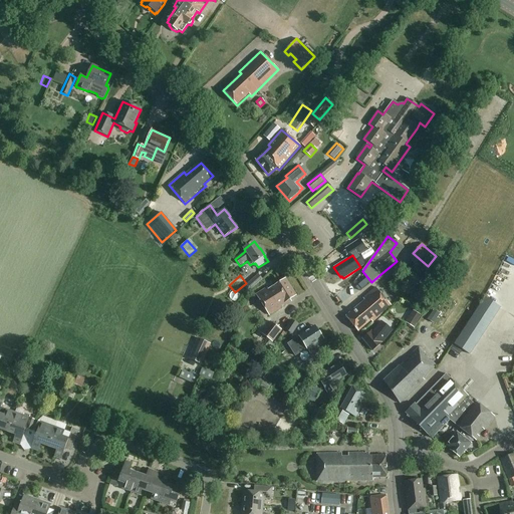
[(258,275),(247,284),(252,289),(262,280),(258,275)]
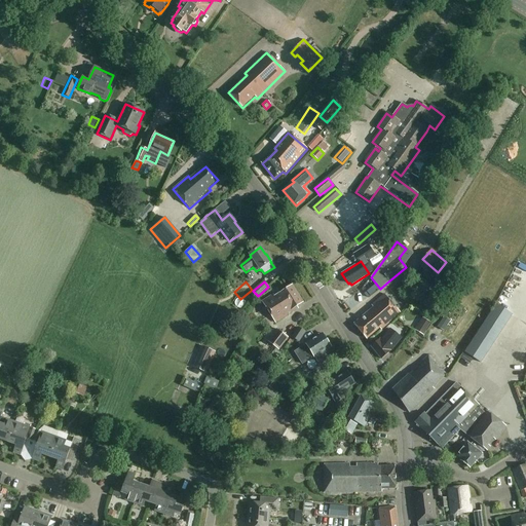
[(302,303),(292,287),(274,297),(272,295),(262,302),(275,324),(296,310),(295,308),(302,303)]
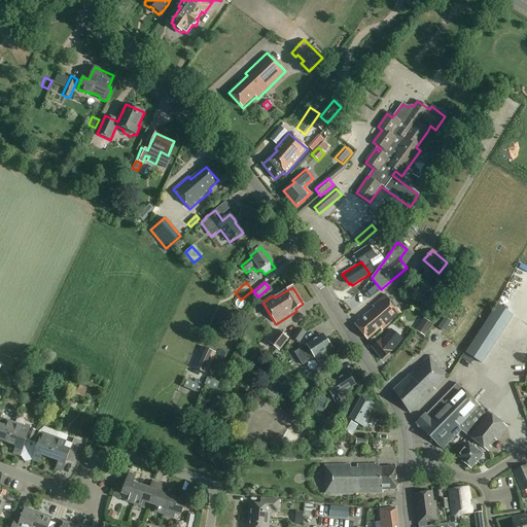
[(382,331),(401,314),(385,295),(372,307),(374,309),(354,325),(367,341),(380,329),(382,331)]
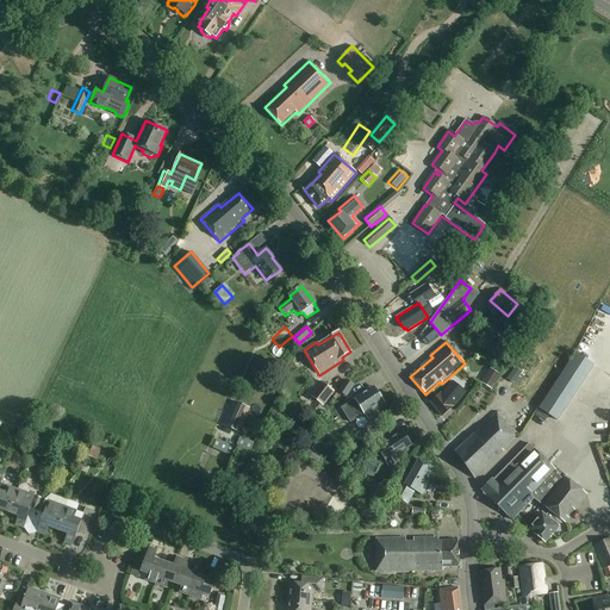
[(574,354),(540,409),(558,419),(592,366),(574,354)]
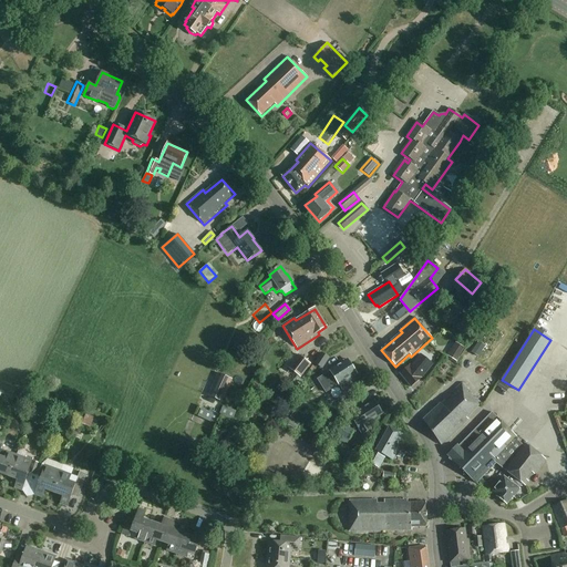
[(454,342),(446,357),(456,362),(464,348),(454,342)]
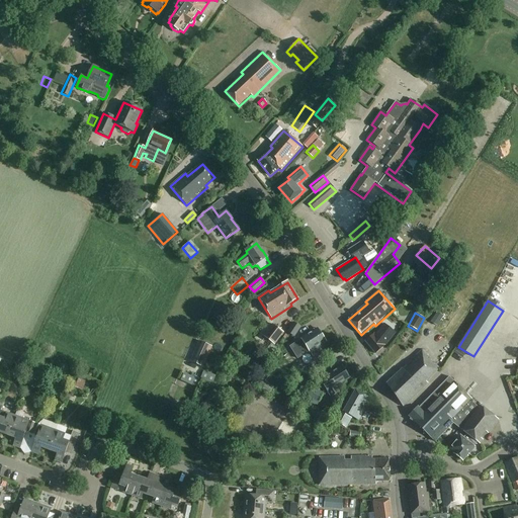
[(437,313),(431,323),(436,326),(443,317),(437,313)]
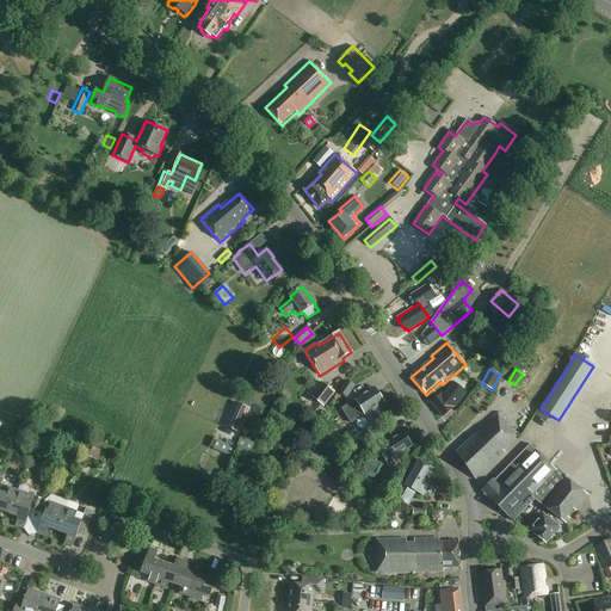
[(351,392),(355,387),(346,381),(339,392),(338,393),(347,397),(351,392)]
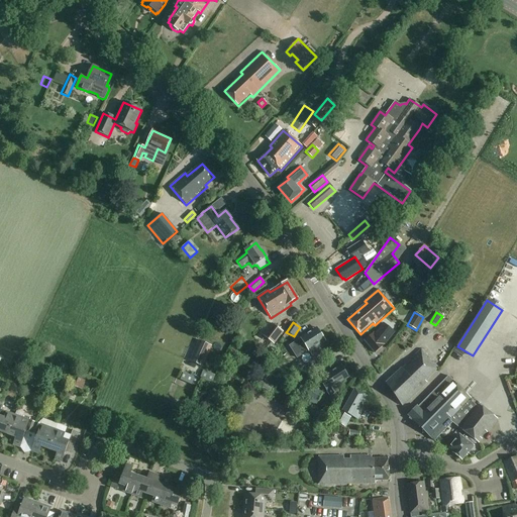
[(263,335),(272,342),(264,353),(269,357),(277,346),(274,344),(283,332),(272,324),(263,335)]
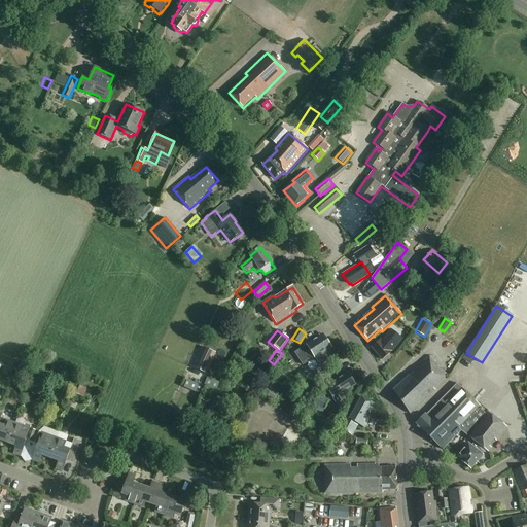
[(391,350),(400,339),(392,331),(383,343),(381,341),(372,348),(382,360),(392,352),(391,350)]
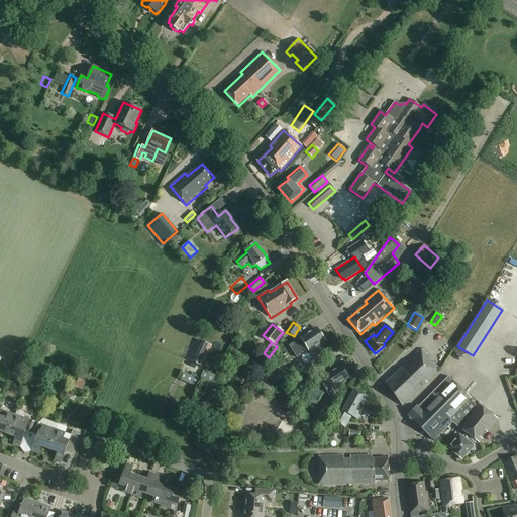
[(308,351),(309,351),(310,352),(314,358),(314,359),(323,353),(318,345),(325,341),(320,334),(317,328),(314,331),(308,334),(308,333),(300,338),(300,339),(294,343),(289,346),(297,358),(302,355),(308,351)]
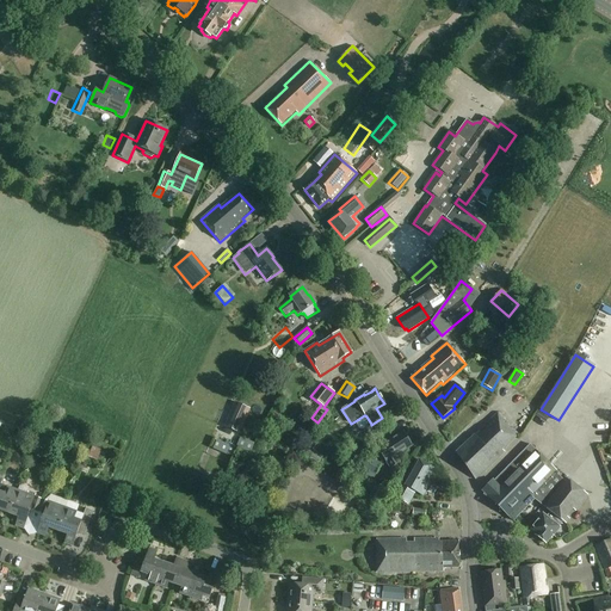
[(234,402),(223,426),(239,433),(250,409),(234,402)]
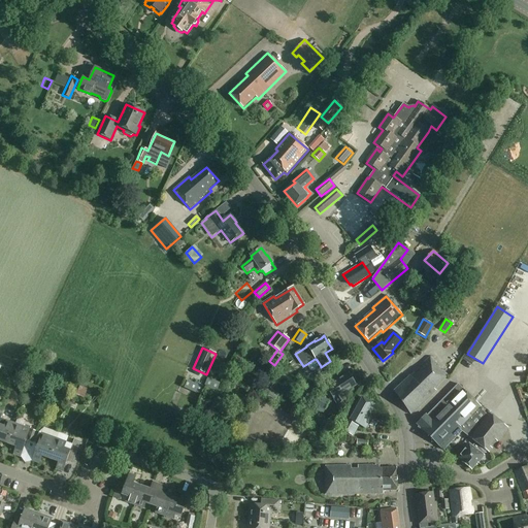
[(394,392),(409,415),(435,391),(434,389),(448,376),(429,358),(394,392)]
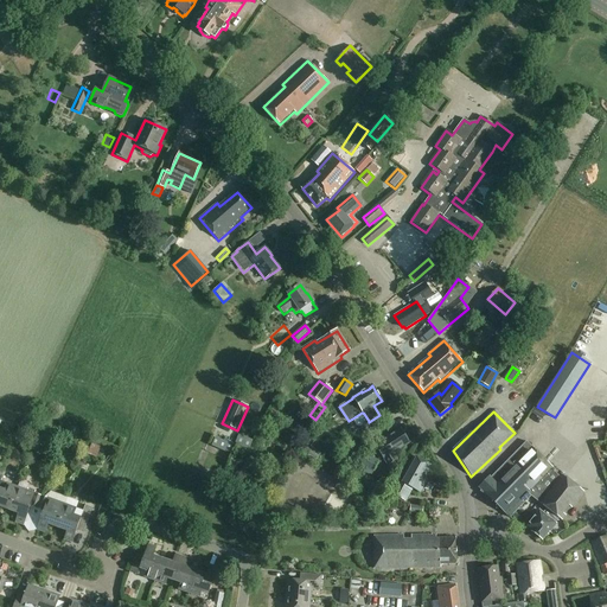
[(376,448),(388,466),(397,460),(393,454),(409,443),(401,429),(384,440),(385,442),(376,448)]
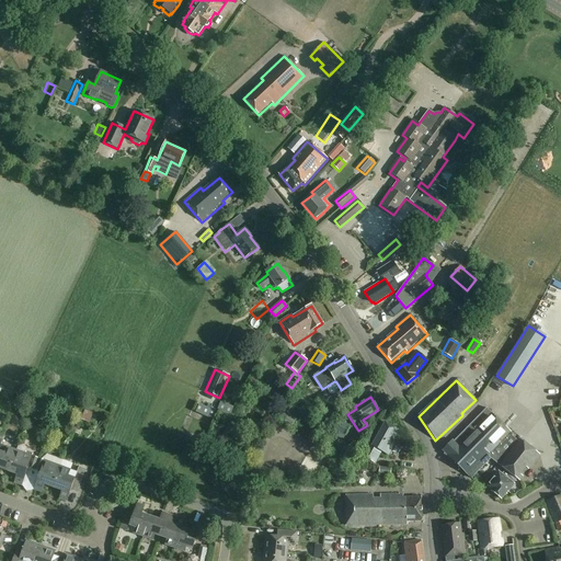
[(230,416),(232,410),(219,404),(217,411),(230,416)]
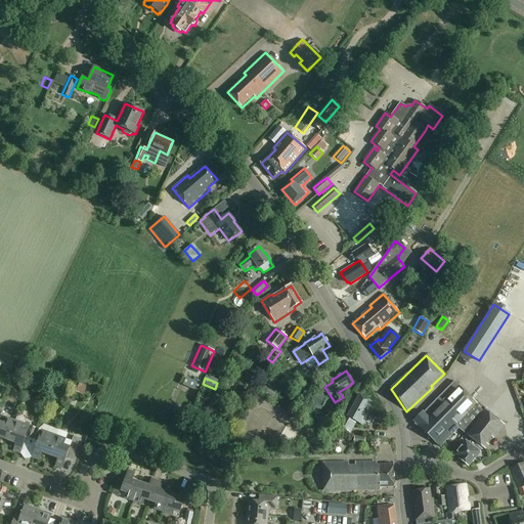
[(182,385),(198,392),(201,385),(185,379),(182,385)]
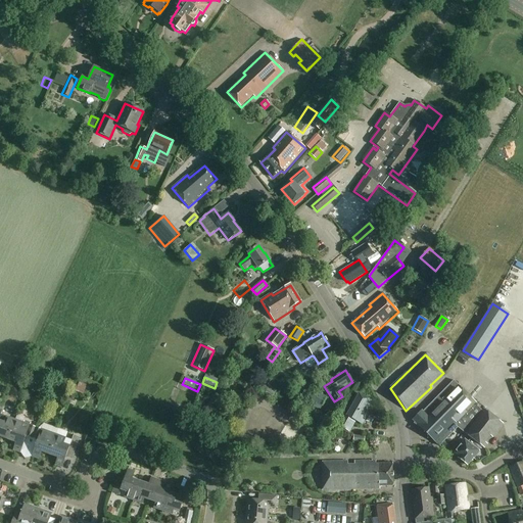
[(448,435),(462,422),(468,428),(464,433),(468,436),(486,412),(483,409),(481,411),(477,407),(478,406),(458,385),(454,381),(423,413),(421,412),(412,420),(438,445),(448,435)]
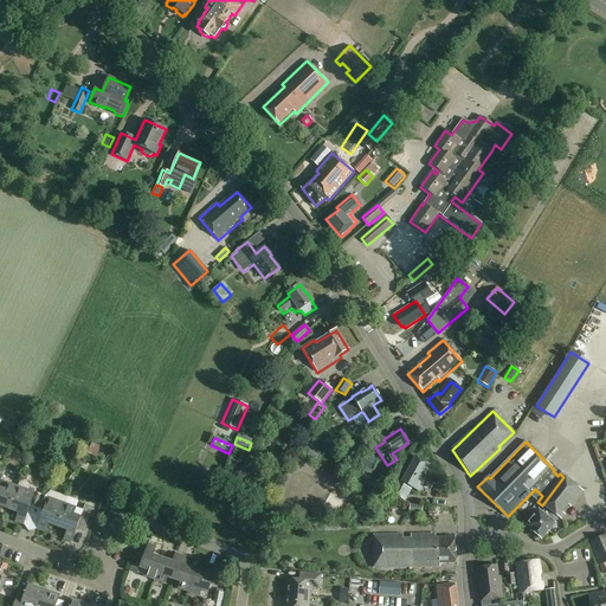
[(96,458),(100,447),(91,444),(86,455),(96,458)]
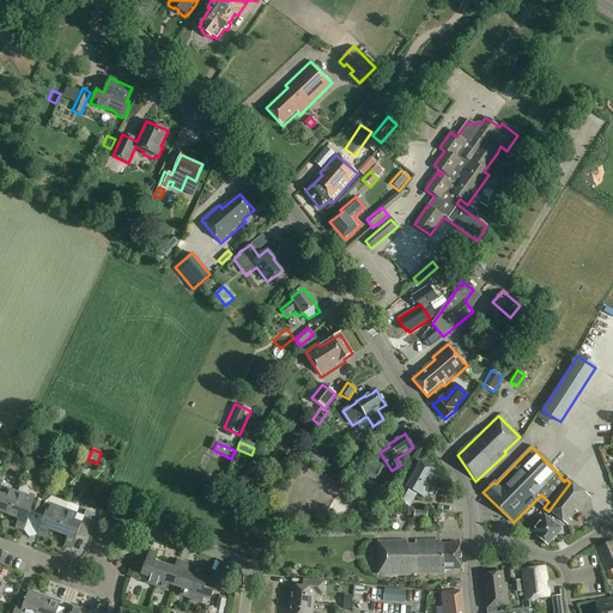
[(371,460),(365,471),(377,477),(382,466),(371,460)]
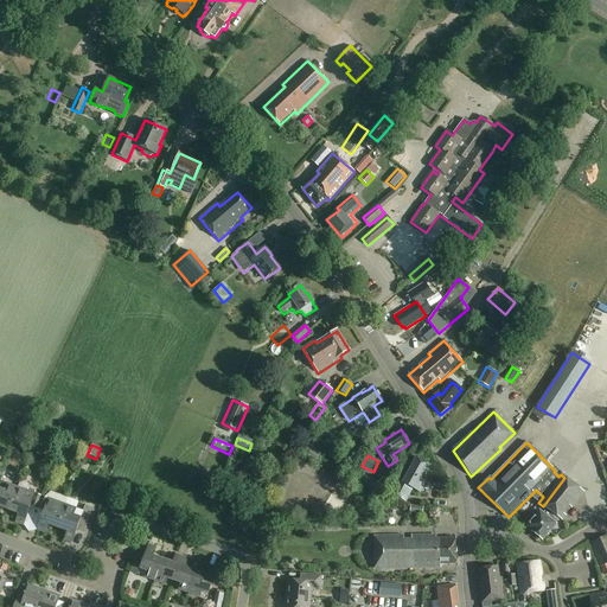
[(420,493),(434,470),(416,459),(403,483),(398,480),(390,492),(406,502),(413,489),(420,493)]
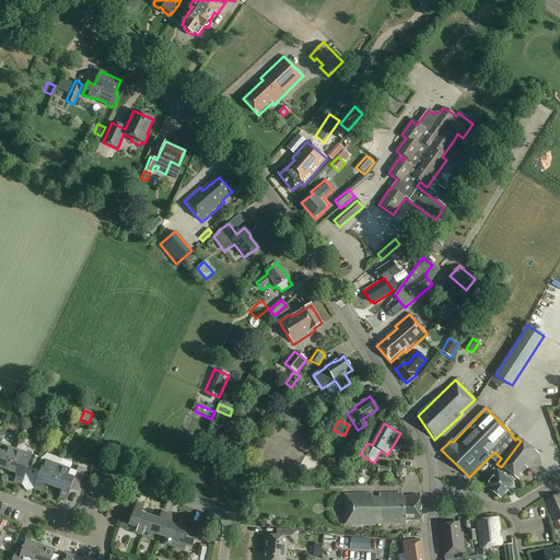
[(0,467),(8,470),(16,450),(0,444),(0,443),(1,441),(0,440),(0,467)]
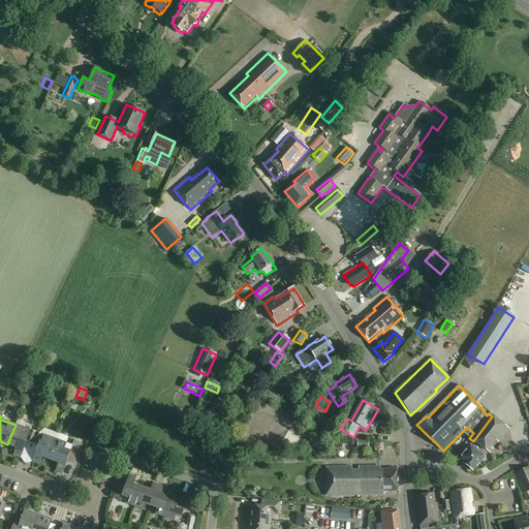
[(492,416),(473,441),(476,443),(473,447),(469,445),(459,459),(463,463),(472,471),(477,464),(478,464),(485,457),(484,456),(487,452),(489,454),(492,449),(491,448),(496,441),(498,442),(508,429),(492,416)]
